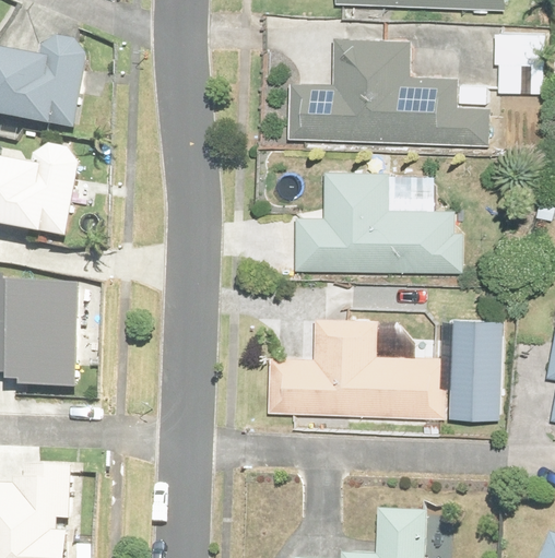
[(0,117),(73,126),(83,47),(83,45),(82,45),(81,44),(80,44),(79,43),(78,43),(77,42),(75,42),(74,42),(72,40),(71,40),(70,40),(69,40),(68,40),(67,39),(66,39),(65,40),(63,40),(61,40),(60,40),(59,40),(58,40),(57,42),(56,42),(55,42),(54,43),(52,43),(51,44),(50,44),(49,45),(48,45),(47,46),(46,47),(45,47),(45,48),(44,49),(43,58),(0,52),(0,117)]
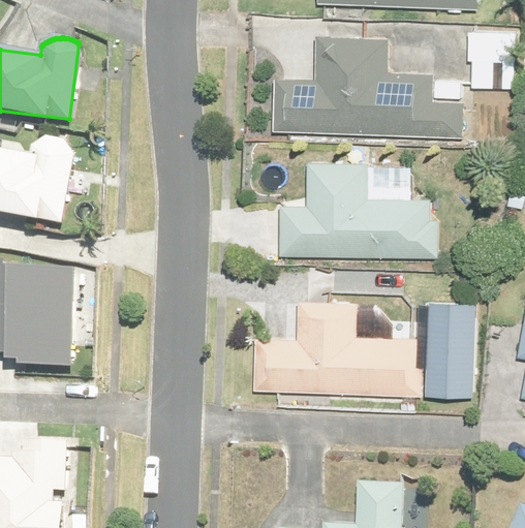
[(272,75),(270,131),(463,138),(465,85),(435,84),(435,72),(387,70),(388,40),(314,37),(312,76),(272,75)]
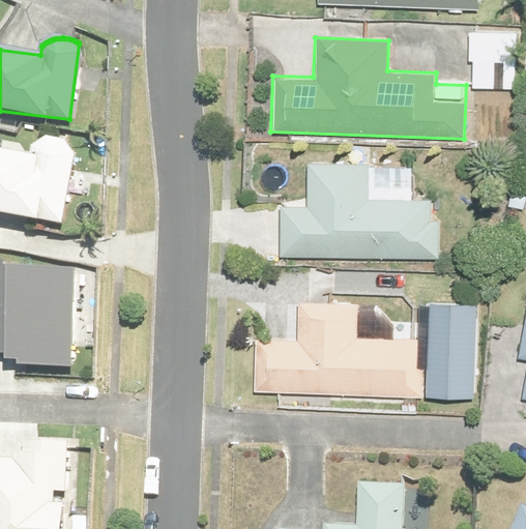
[(0,215),(61,223),(70,148),(70,147),(69,146),(68,145),(67,145),(66,144),(65,144),(64,143),(63,143),(62,143),(61,142),(60,142),(58,142),(57,142),(56,142),(55,142),(54,142),(53,142),(52,142),(51,142),(50,142),(48,142),(47,142),(46,143),(45,143),(44,143),(42,144),(41,144),(40,145),(39,145),(38,146),(37,147),(36,147),(36,148),(35,149),(34,149),(33,150),(32,158),(0,154),(0,215)]
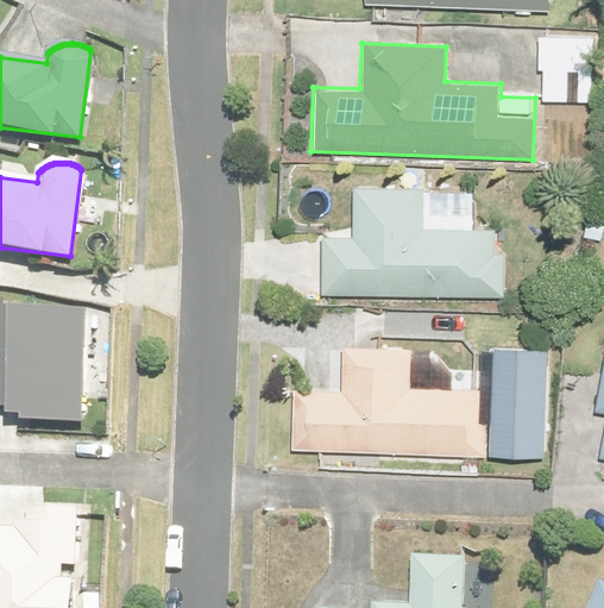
[(320,238),(319,292),(501,298),(502,255),(495,255),(496,227),(473,226),(473,192),(352,188),(351,238),(320,238)]
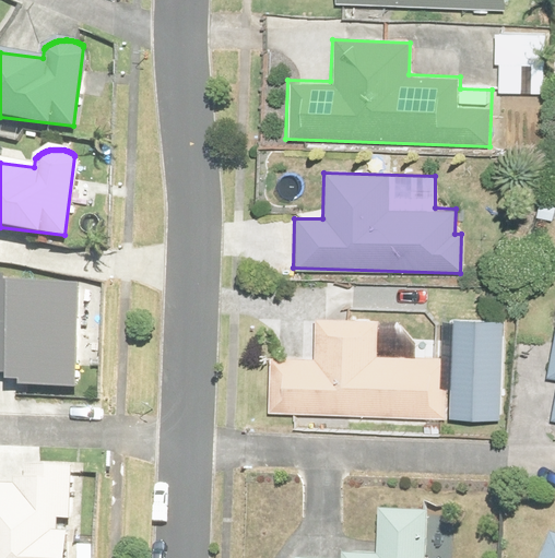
[(74,386),(80,284),(0,280),(0,376),(8,377),(7,382),(74,386)]
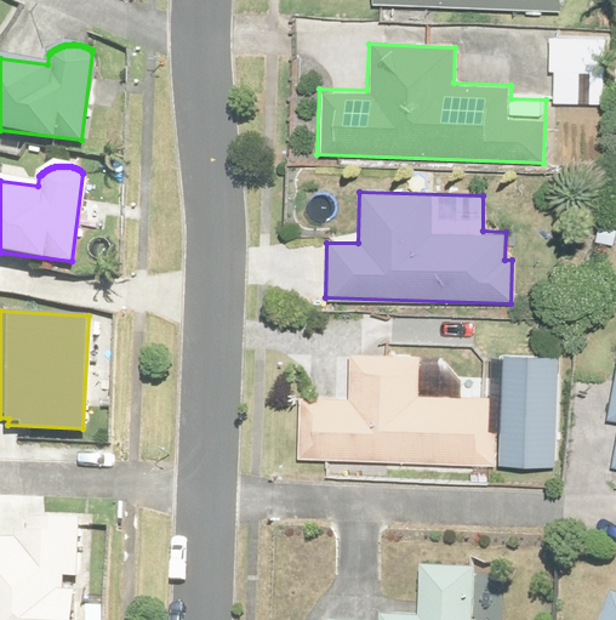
[(298,399),(296,460),(495,467),(497,399),(416,397),(417,357),(346,354),(343,400),(298,399)]
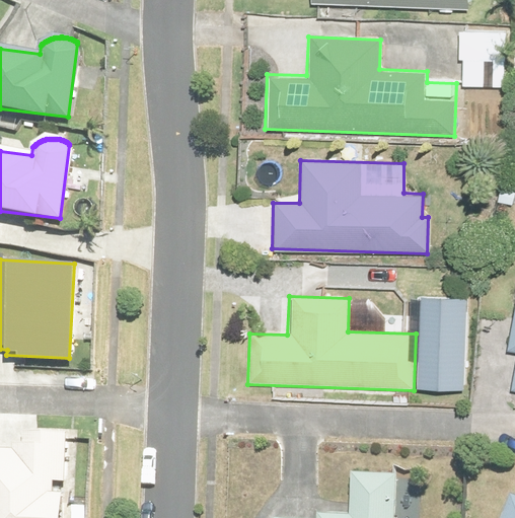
[(62,517),(65,438),(13,436),(12,455),(0,454),(0,517),(62,517)]
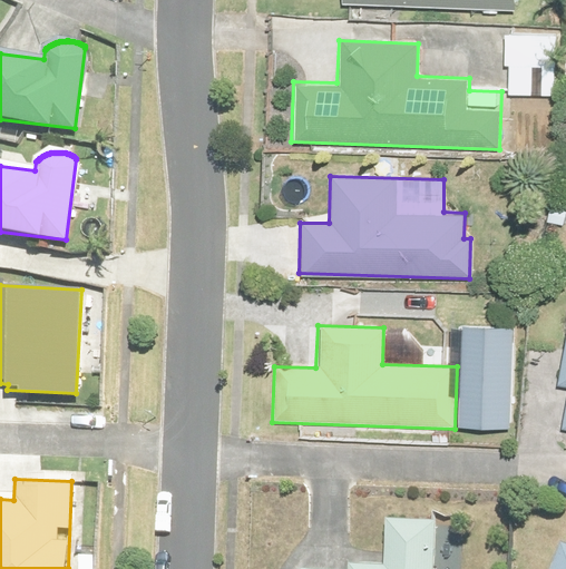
[(429,568),(431,522),(383,521),(382,568),(352,568),(429,568)]
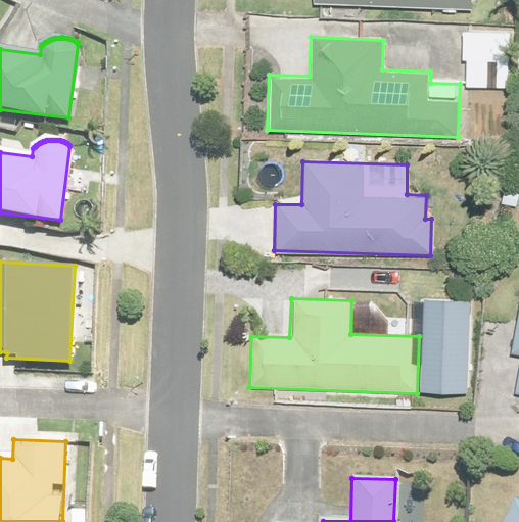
[(518,521),(518,504),(512,502),(503,521),(518,521)]
